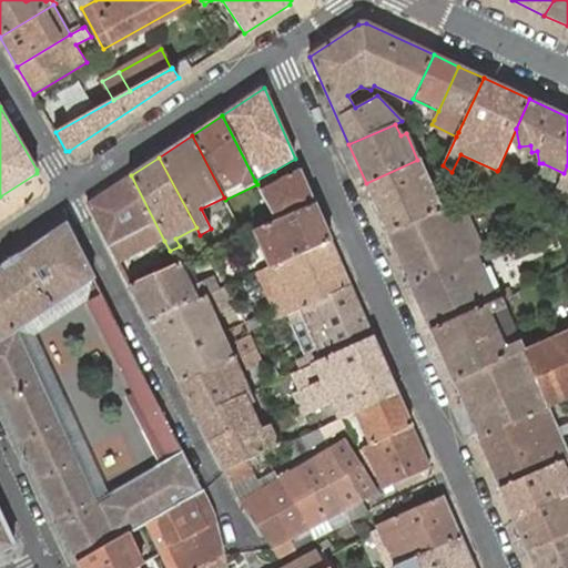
[(297,164),(295,159),(274,171),(276,176),(297,164)]
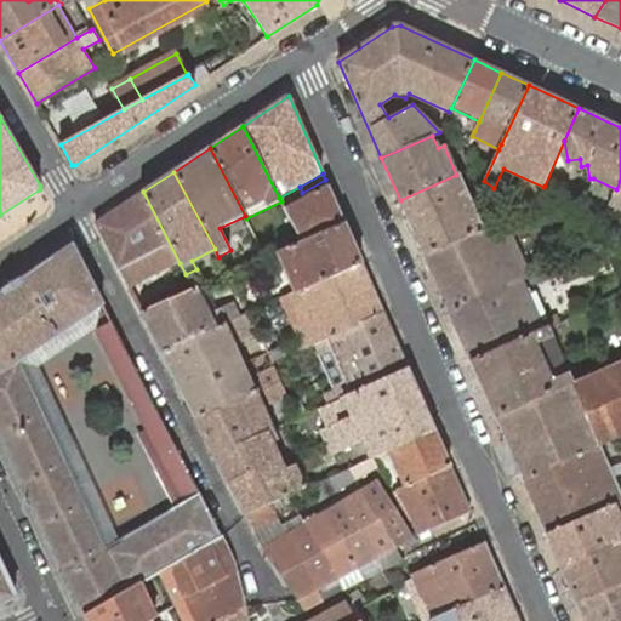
[(456,175),(400,200),(425,256),(484,229),(459,174),(456,175)]
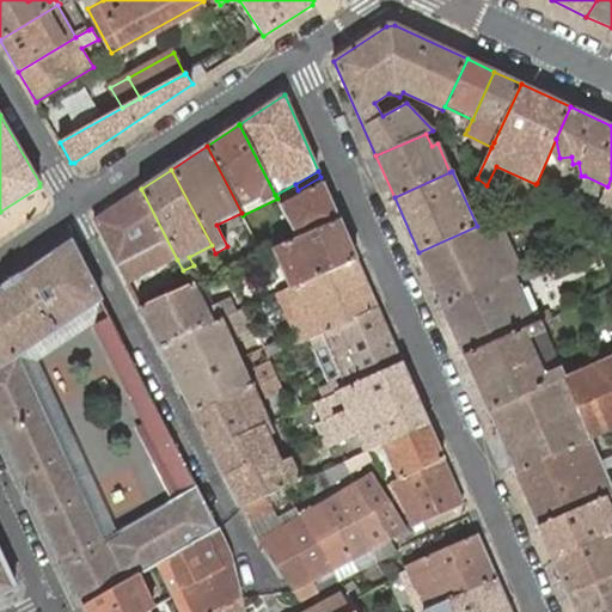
[(611,178),(607,187),(600,201),(611,207),(611,178)]
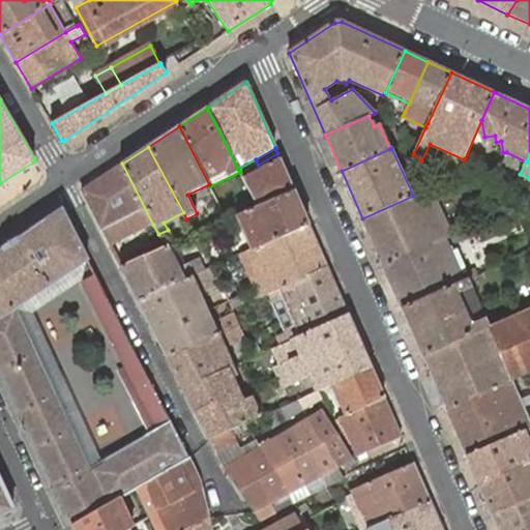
[(294,192),(280,158),(243,178),(258,207),(294,192)]
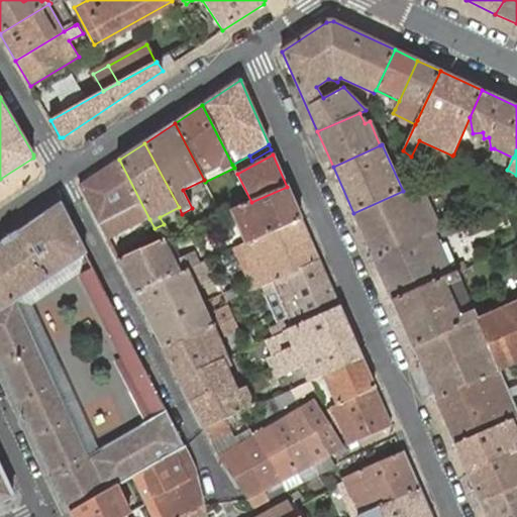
[(452,156),(448,167),(453,169),(459,165),(462,161),(453,154),(452,156)]
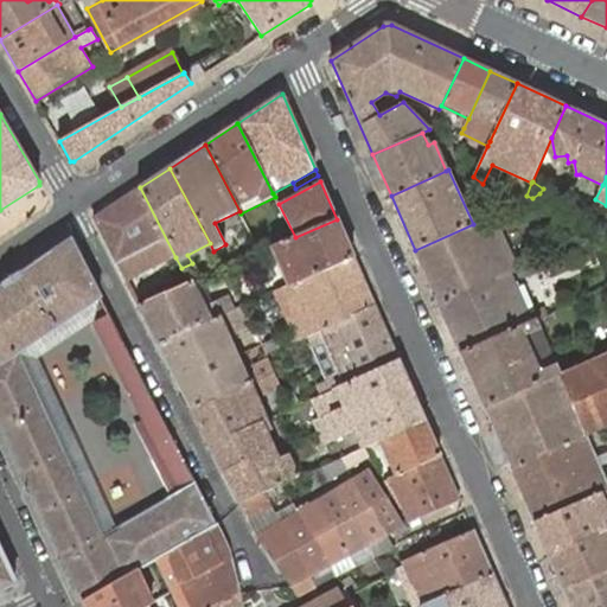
[(176,257),(140,187),(94,218),(126,281),(176,257)]
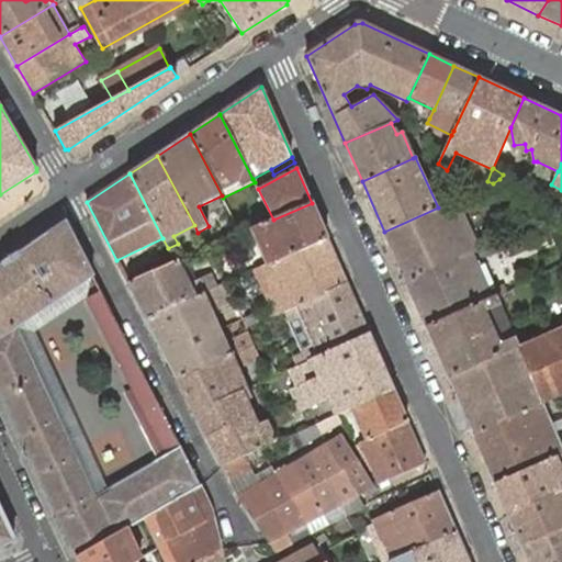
[(458,199),(449,202),(438,208),(384,232),(405,281),(470,253),(480,249),(475,239),(468,243),(452,209),(461,205),(458,199)]
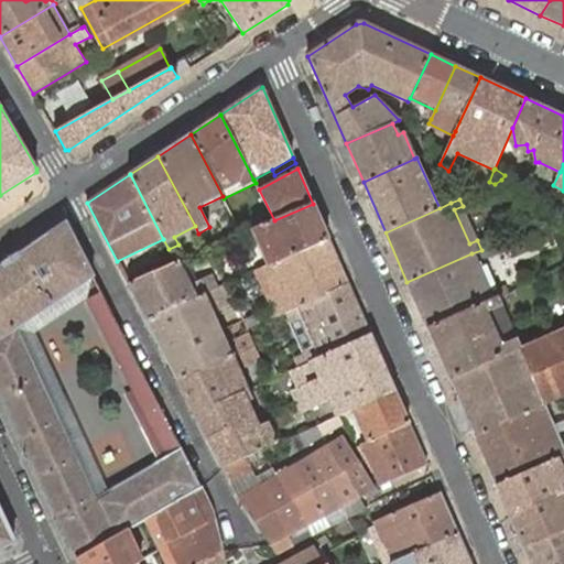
[(328,239),(313,204),(274,220),(252,229),(268,266),(328,239)]
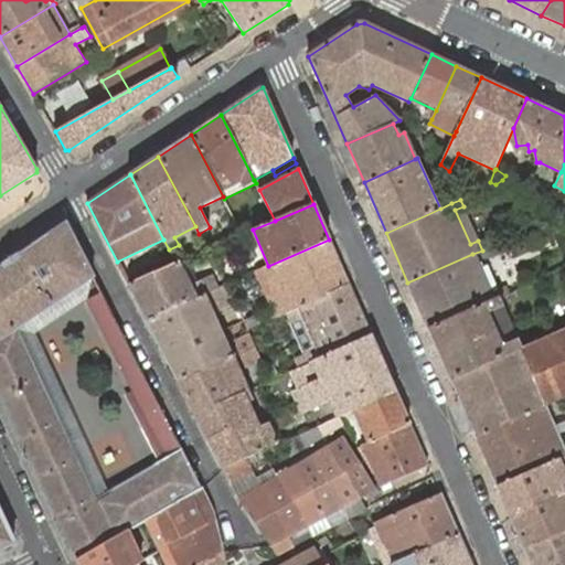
[(0,266),(0,395),(76,560),(128,531),(145,521),(153,515),(199,489),(180,451),(168,426),(156,433),(160,441),(149,447),(158,465),(106,496),(95,502),(17,329),(94,277),(66,223),(0,266)]
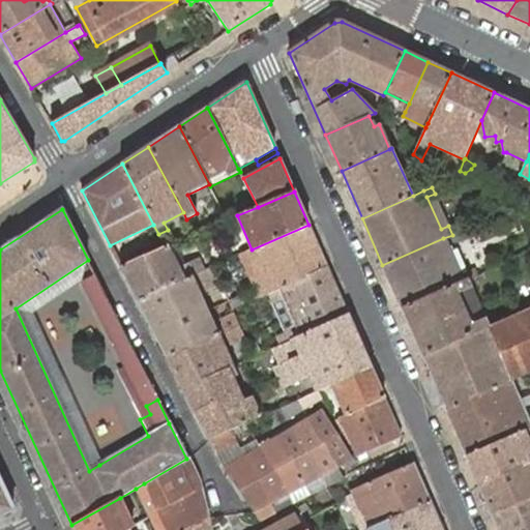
[(195,235),(200,233),(206,231),(199,217),(188,223),(195,235)]
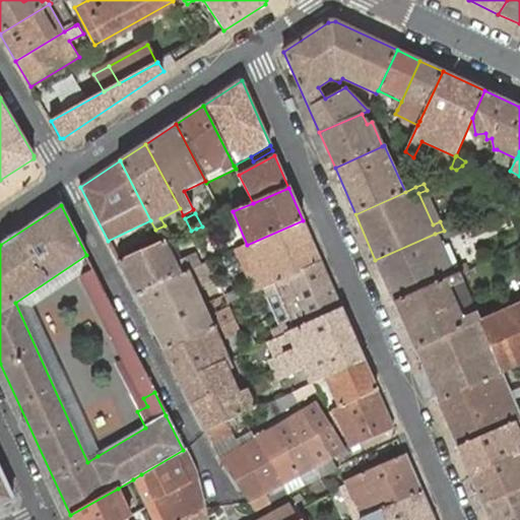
[(322,262),(303,220),(247,245),(238,249),(253,283),(256,291),(264,287),(322,262)]
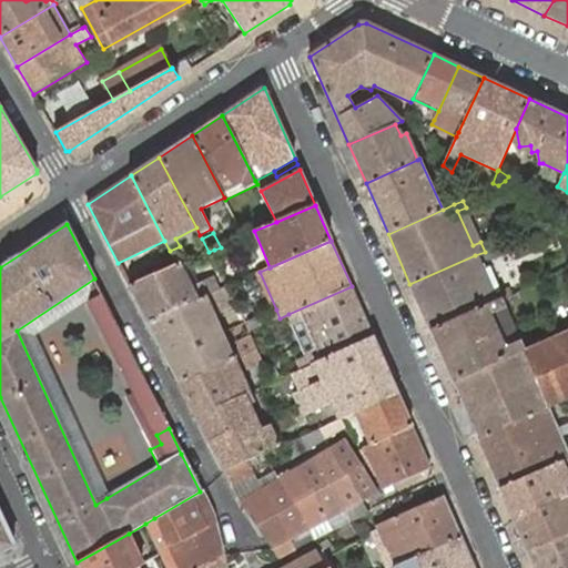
[(503,298),(509,295),(507,287),(493,294),(475,255),(409,284),(430,331),(503,298)]
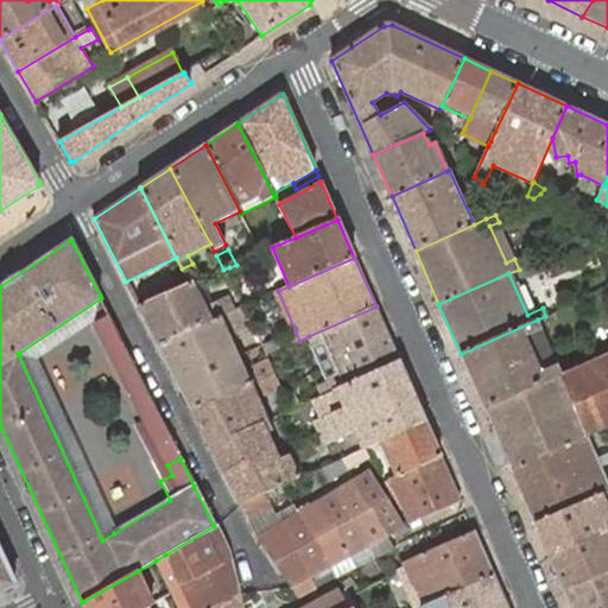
[(221,316),(223,315),(219,306),(204,312),(190,284),(138,306),(157,344),(221,316)]
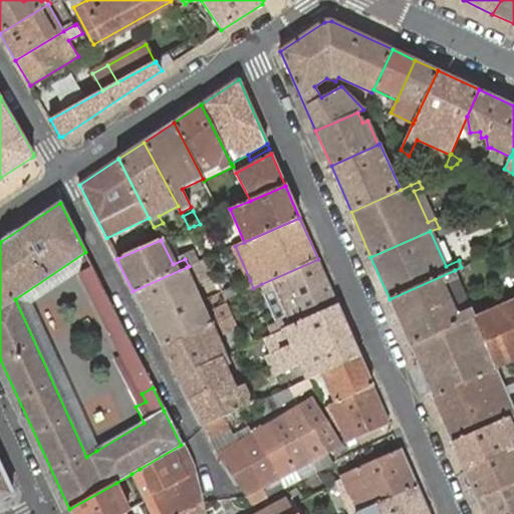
[(113,308),(85,252),(15,299),(86,457),(96,451),(28,303),(79,269),(134,377),(123,382),(136,407),(146,402),(142,394),(153,388),(113,308)]
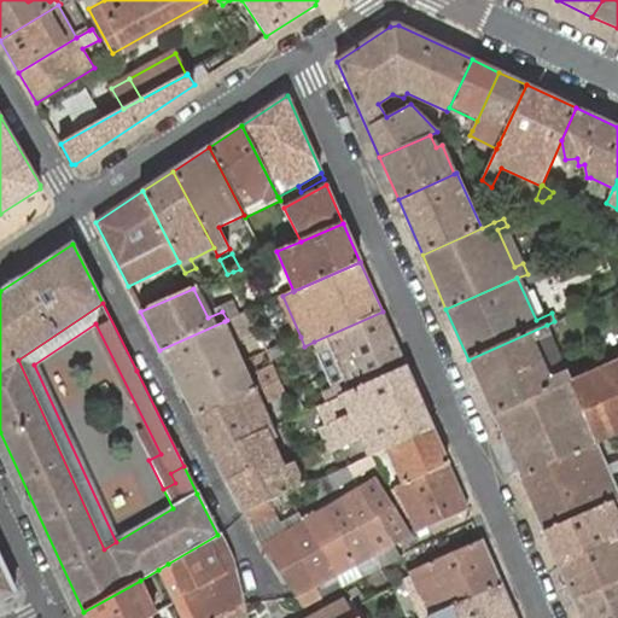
[(256,325),(250,310),(239,315),(246,330),(256,325)]
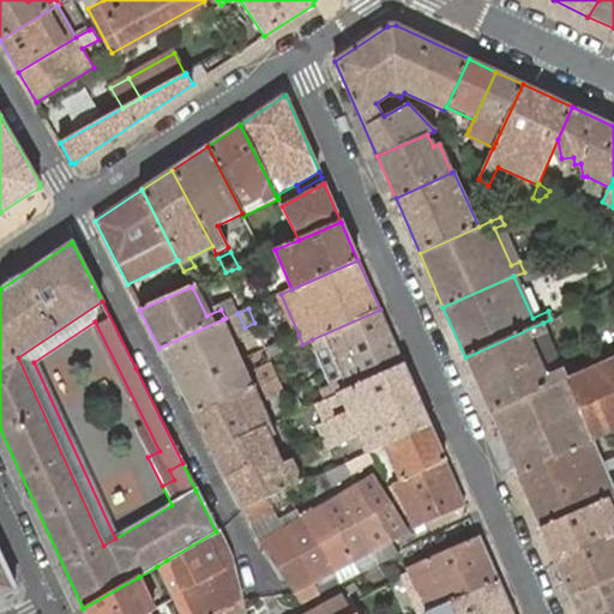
[(404,365),(380,309),(312,339),(331,384),(320,390),(325,399),(404,365)]
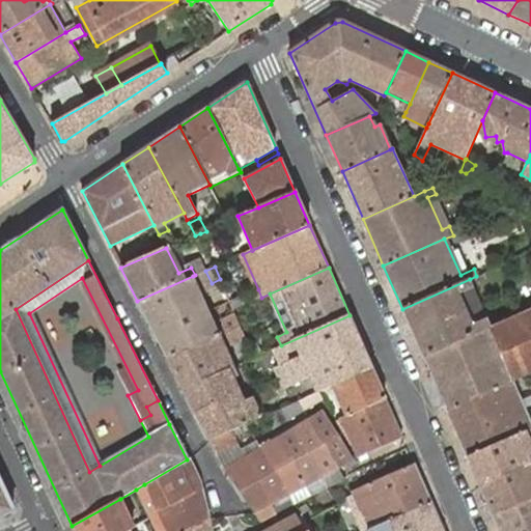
[(217,328),(193,276),(137,301),(166,358),(220,335),(228,331),(224,324),(217,328)]
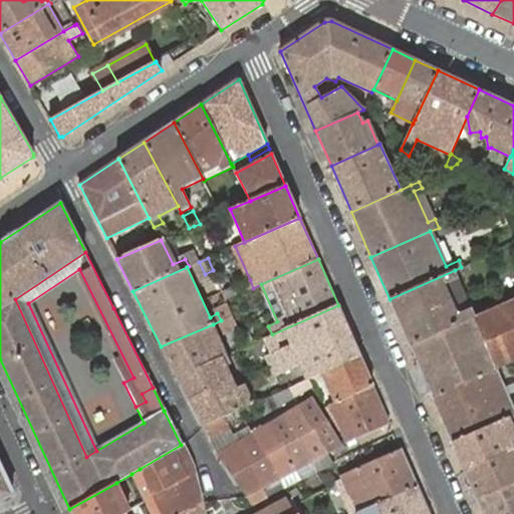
[(410,345),(475,317),(471,309),(457,315),(444,285),(458,278),(455,270),(390,299),(410,345)]
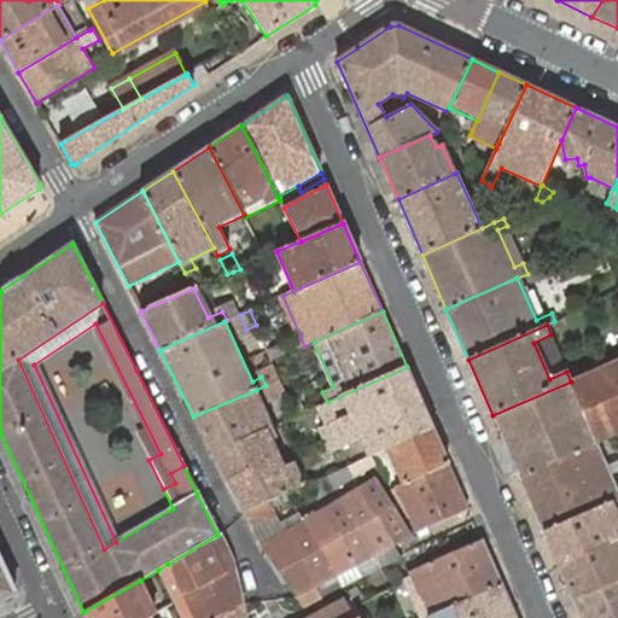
[(304,347),(301,337),(277,347),(281,356),(304,347)]
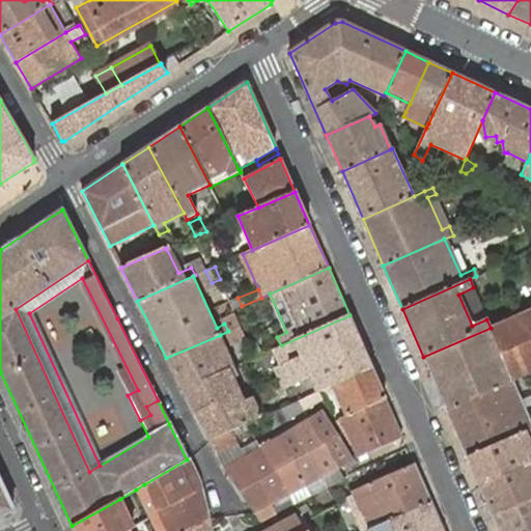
[(530,309),(491,328),(423,357),(446,410),(513,381),(530,372),(530,309)]
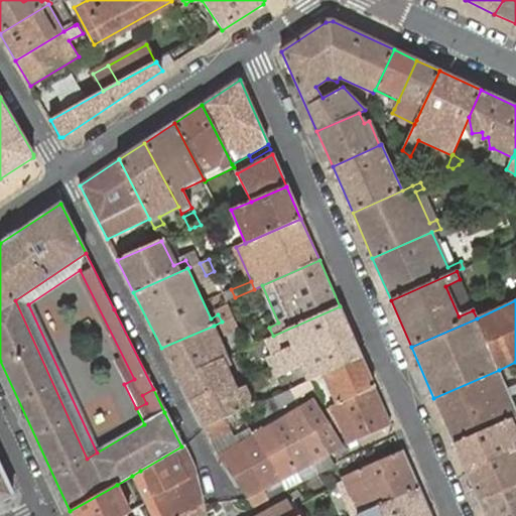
[(227,319),(233,316),(229,306),(222,309),(227,319)]
